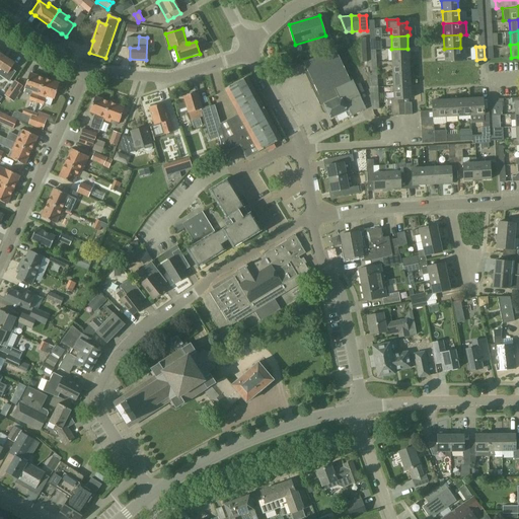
[(460,48),(444,49),(445,61),(461,60),(460,48)]
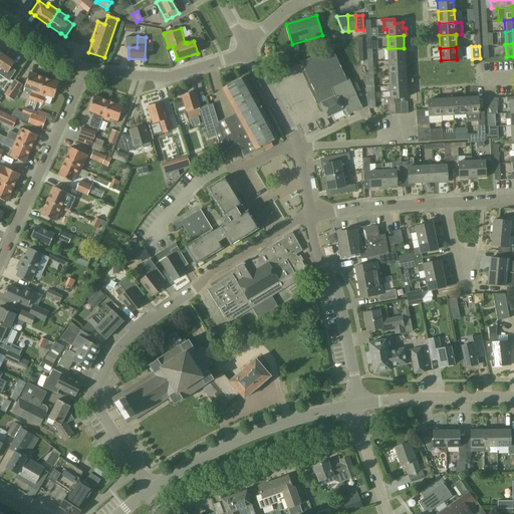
[(317,94),(320,101),(336,94),(343,109),(346,116),(362,108),(349,79),(346,80),(331,48),(301,62),(316,95),(317,94)]
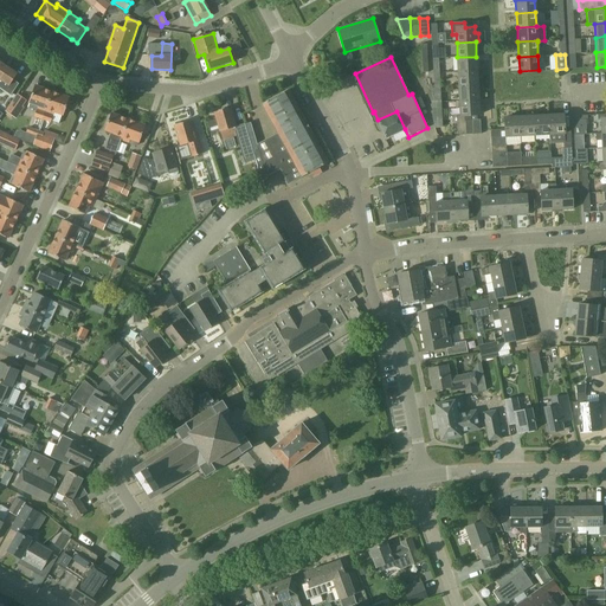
[(476,57),(457,57),(458,72),(477,71),(476,57)]
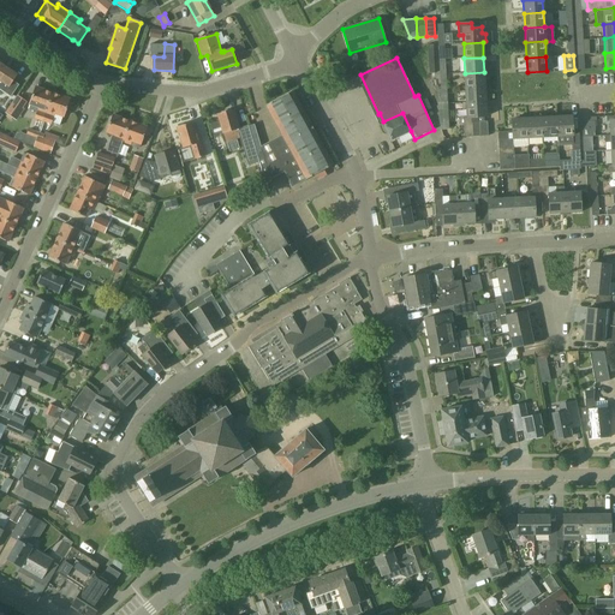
[(17,75),(4,65),(0,70),(0,89),(11,97),(19,85),(13,81),(17,75)]
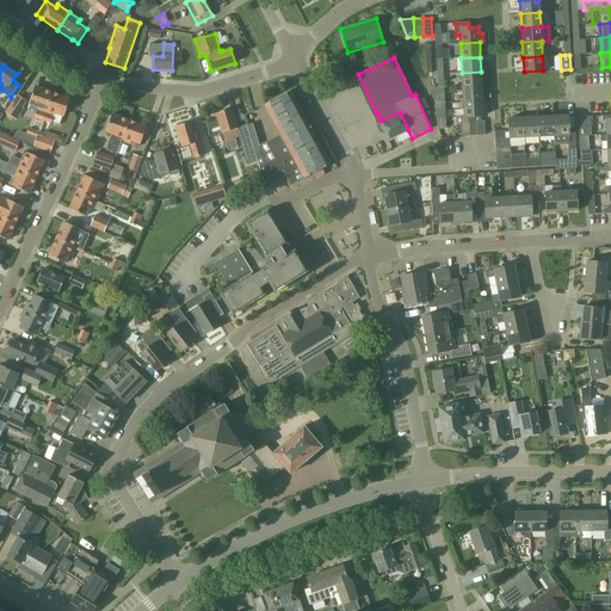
[(481,78),(481,72),(462,73),(463,87),(482,86),(485,85),(485,78),(481,78)]
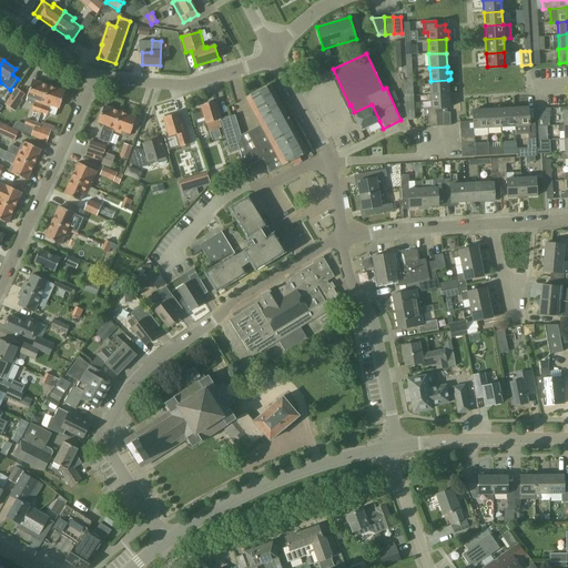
[(42,105),(49,85),(33,80),(28,97),(36,100),(32,109),(40,112),(42,105)]
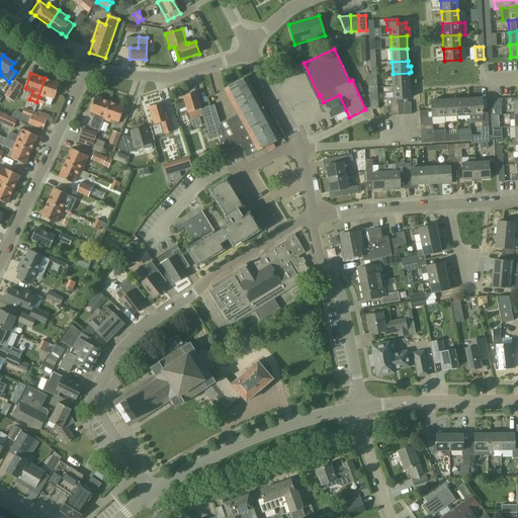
[(393,74),(393,86),(393,87),(409,86),(409,85),(412,85),(412,78),(409,78),(409,73),(393,74)]
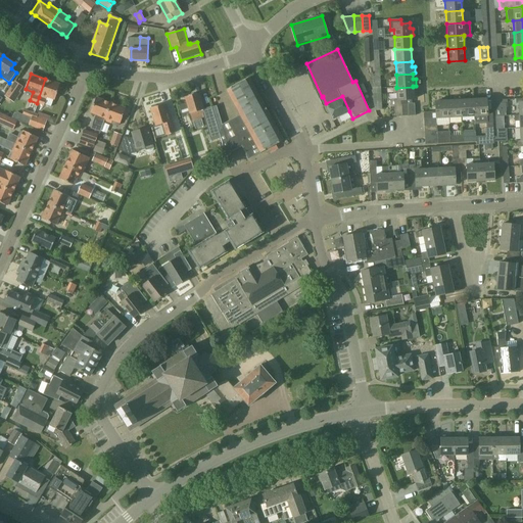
[(283,140),(248,78),(226,90),(240,115),(222,125),(218,128),(226,155),(230,153),(241,146),(246,155),(246,154),(249,158),(247,159),(248,159),(283,140)]
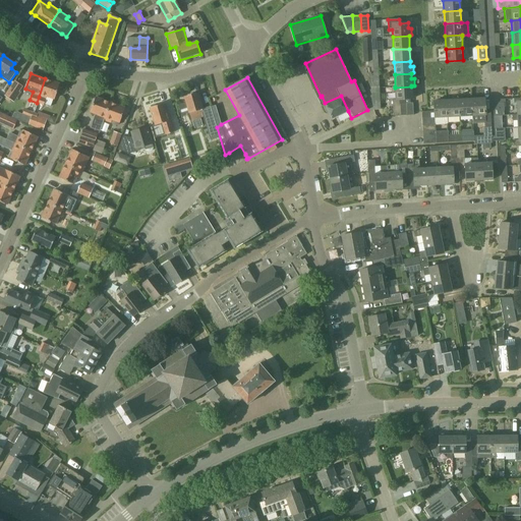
[(60,83),(45,78),(39,97),(37,103),(43,105),(46,96),(54,99),(60,83)]
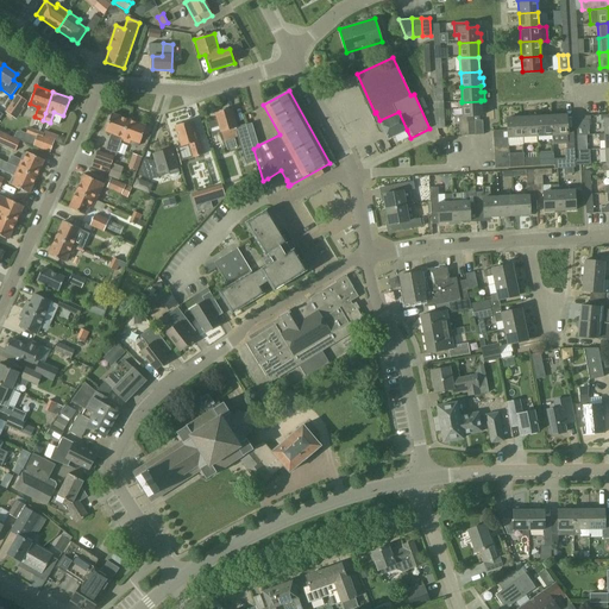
[(7,112),(16,118),(26,101),(17,96),(7,112)]
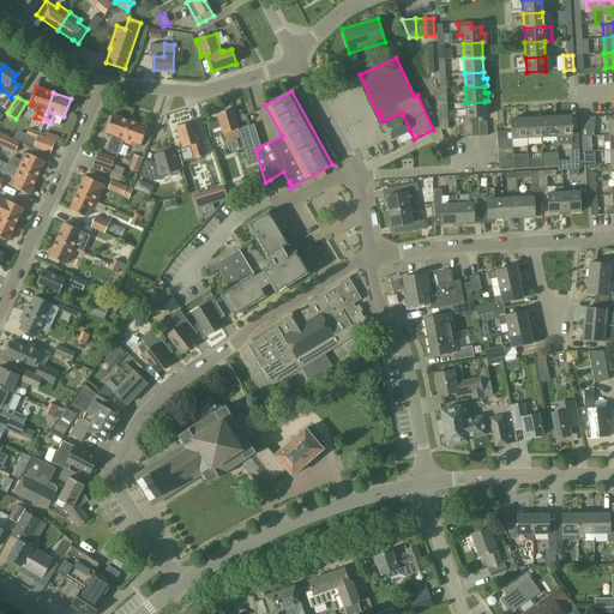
[(480,122),(483,121),(483,118),(486,116),(485,102),(465,103),(465,102),(462,103),(463,109),(465,109),(467,118),(471,118),(471,122),(480,122)]
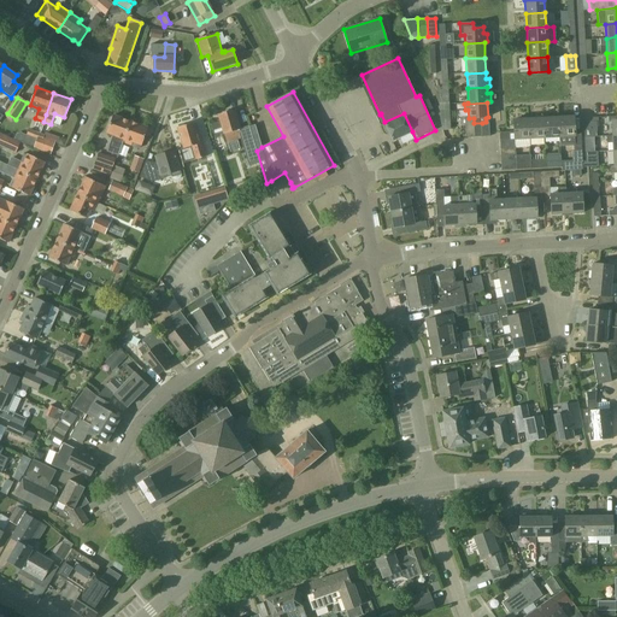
[(240,129),(234,111),(218,116),(221,122),(211,124),(215,137),(224,134),(228,146),(241,142),(250,166),(260,163),(250,129),(248,127),(240,129)]
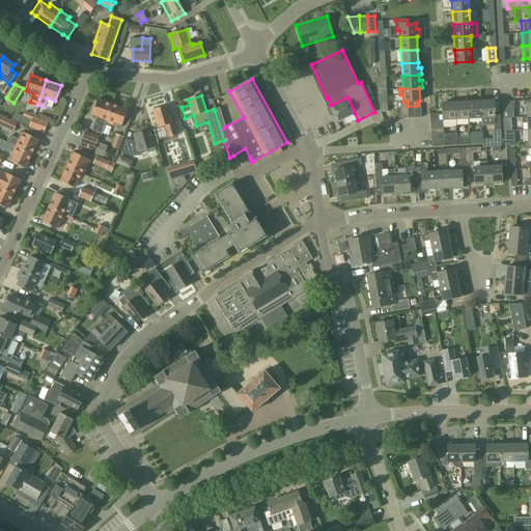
[(339,121),(355,113),(347,98),(331,105),(333,108),(332,110),(334,112),(335,113),(339,121)]
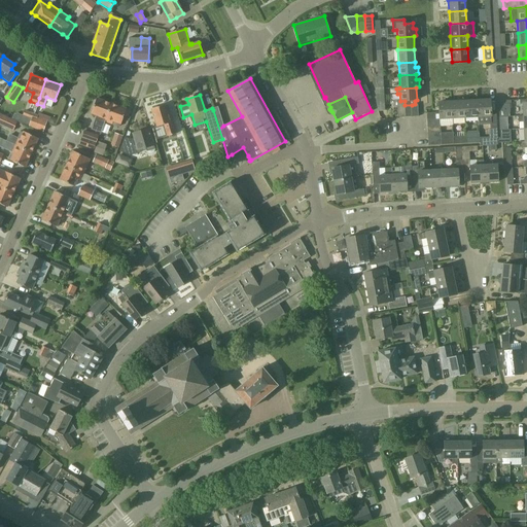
[(105,121),(111,104),(97,99),(92,113),(99,116),(97,121),(95,120),(92,130),(101,133),(105,121)]
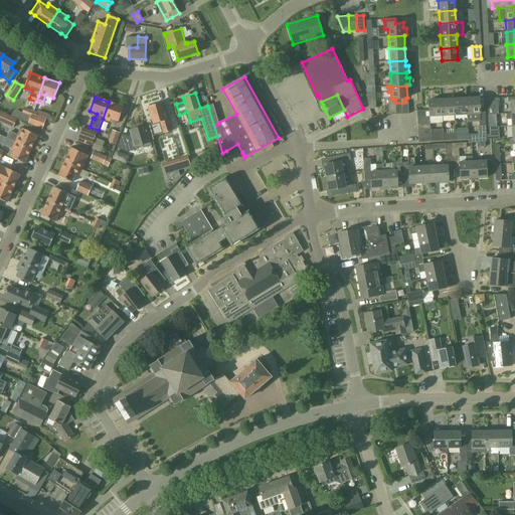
[(467,99),(468,115),(468,119),(479,118),(479,126),(478,126),(478,134),(469,135),(469,140),(469,142),(487,141),(487,140),(486,136),(486,135),(485,114),(480,114),(480,98),(467,99)]
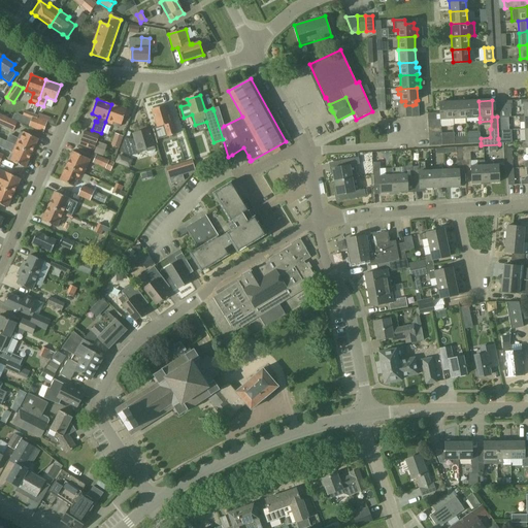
[(405,105),(405,101),(401,101),(398,101),(399,118),(406,118),(405,105)]
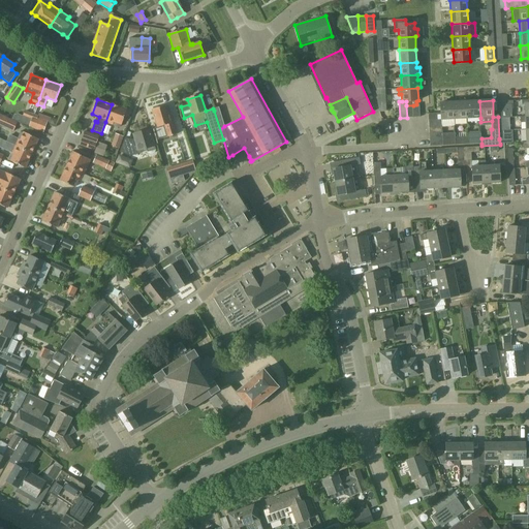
[(467,101),(454,102),(455,119),(467,118),(467,101)]
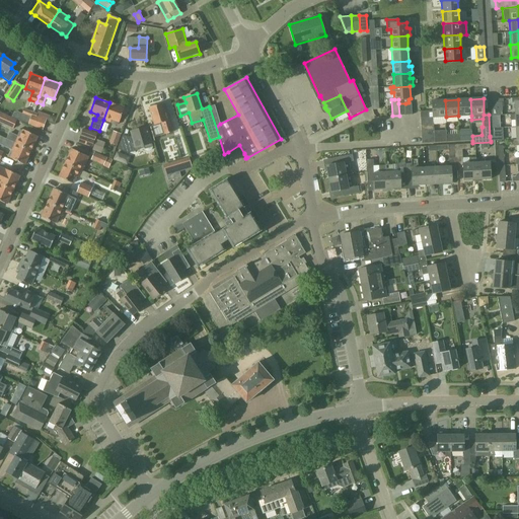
[(470,99),(458,99),(458,116),(471,116),(470,99)]
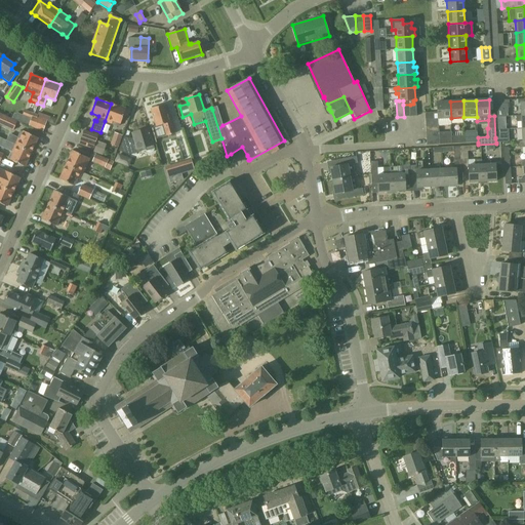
[(497,117),(506,117),(508,117),(508,109),(509,109),(509,101),(502,102),(502,104),(497,104),(497,117)]
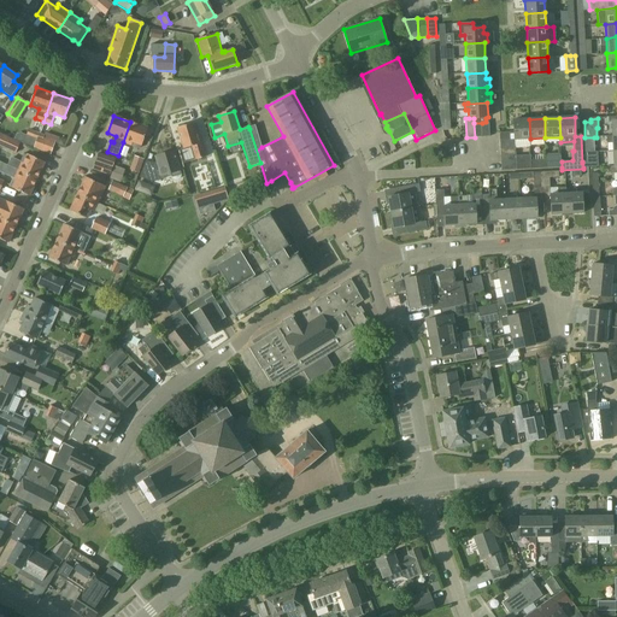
[(31,119),(30,129),(41,130),(42,122),(31,119)]
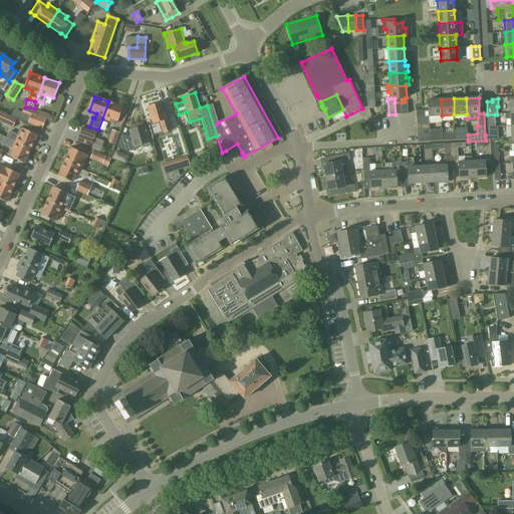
[(429,115),(442,115),(441,99),(429,99),(429,115)]
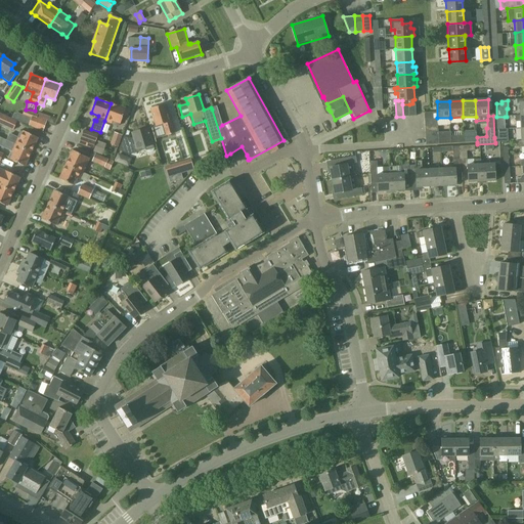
[(126,108),(111,103),(104,121),(111,124),(113,126),(116,128),(119,127),(126,108)]
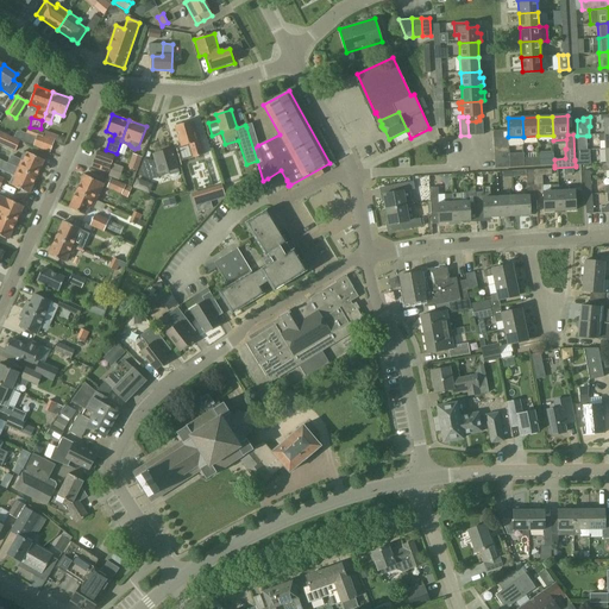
[(203,155),(195,130),(194,130),(192,121),(175,126),(181,148),(189,145),(193,158),(203,155)]
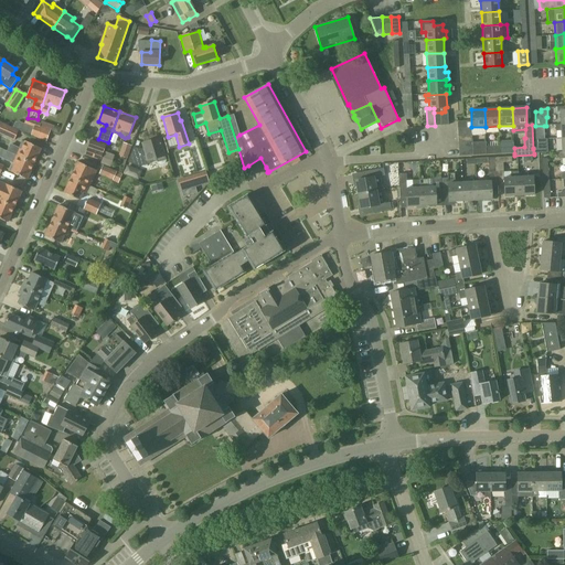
[(31,135),(35,121),(27,118),(24,126),(22,132),(31,135)]
